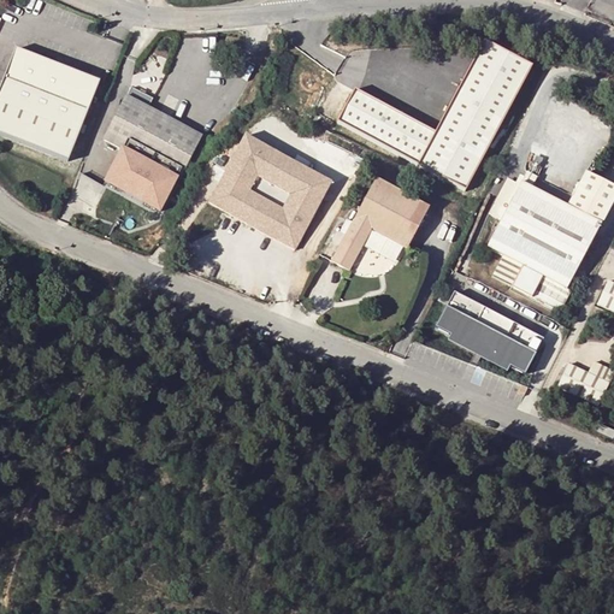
[(437,131),(356,88),(340,119),(467,189),(533,66),(485,40),(437,131)]
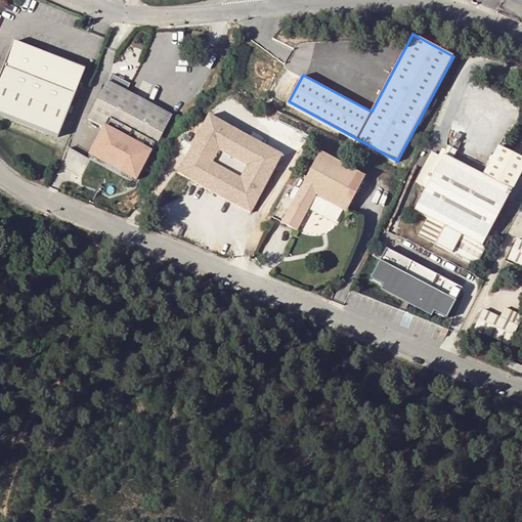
[(0,95),(0,103),(67,135),(96,70),(28,37),(0,95)]
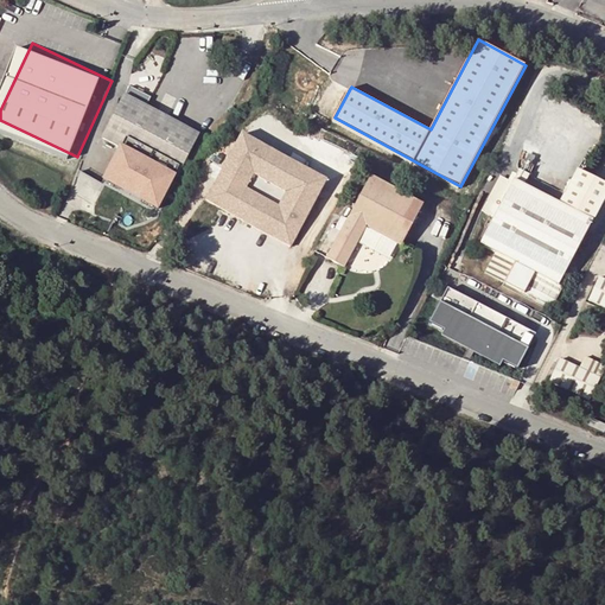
[(179,174),(203,134),(131,93),(107,133),(179,174)]
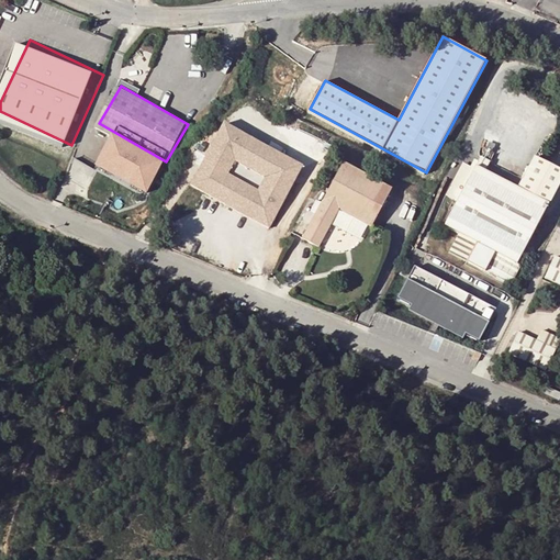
[(304,166),(227,121),(192,182),(270,226),(304,166)]
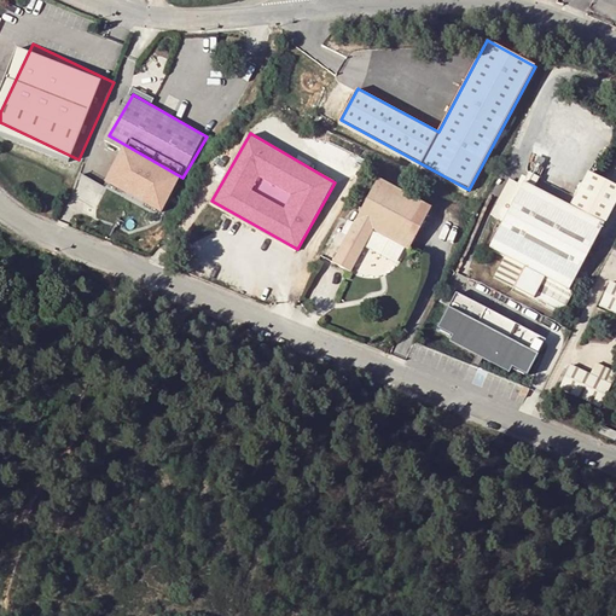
[(179,178),(127,147),(109,179),(161,209),(179,178)]
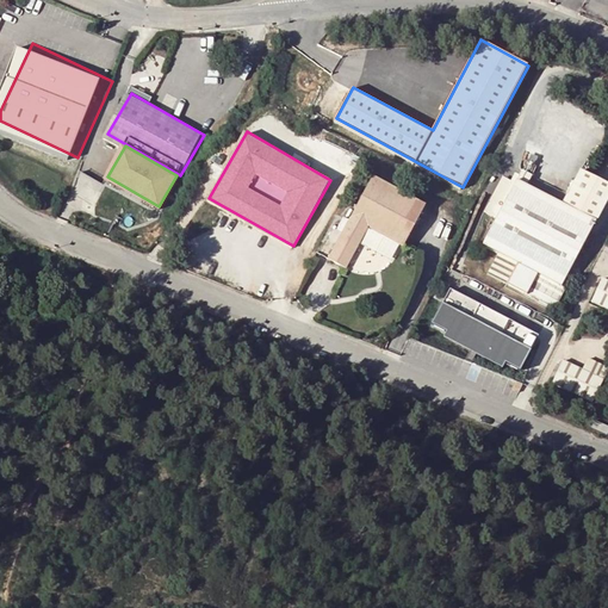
[(506,196),(585,237),(607,196),(607,178),(606,178),(582,165),(563,200),(516,175),(506,196)]
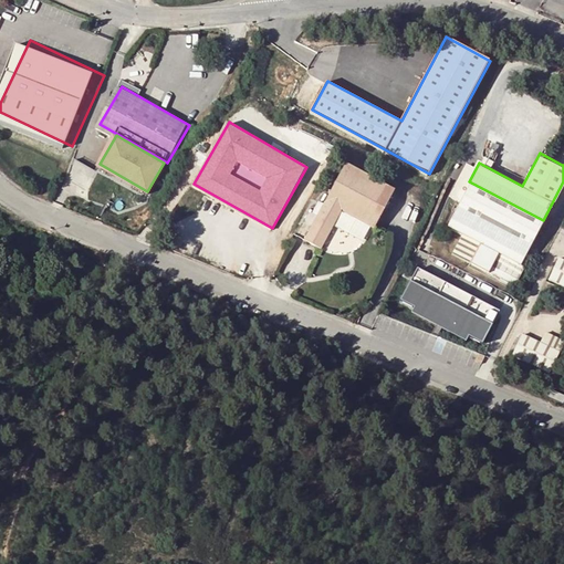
[(343,210),(375,228),(396,190),(348,164),(306,238),(322,247),(343,210)]
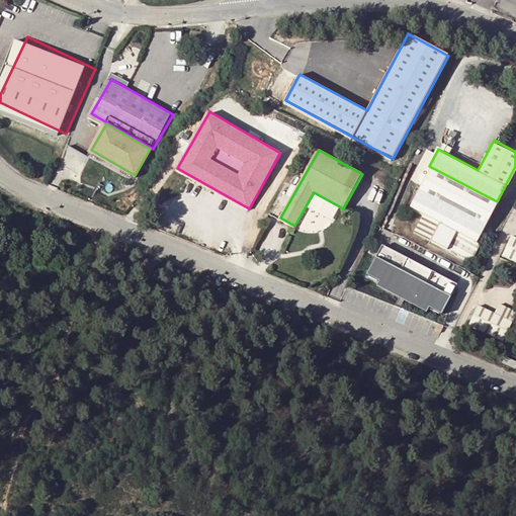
[(423,209),(478,238),(497,201),(429,166),(411,202),(423,209)]
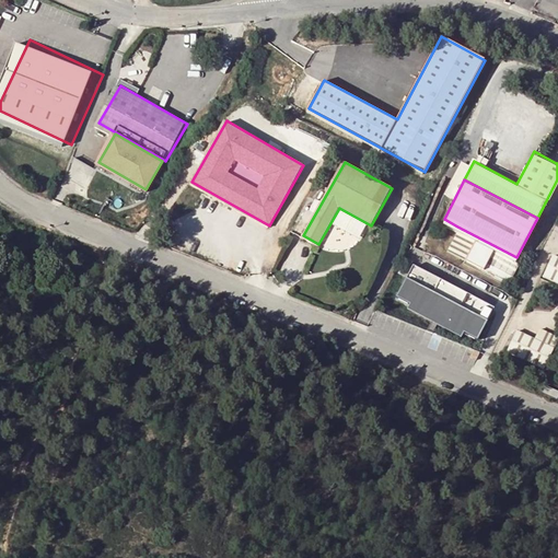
[(516,257),(457,227),(448,246),(510,279),(520,259),(516,257)]
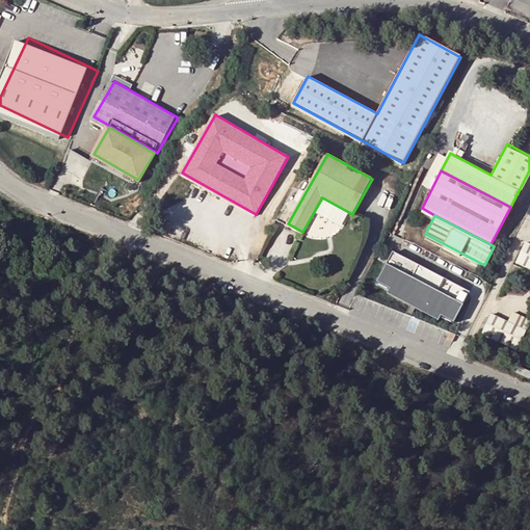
[(529,239),(528,239),(519,259),(529,264),(529,239)]
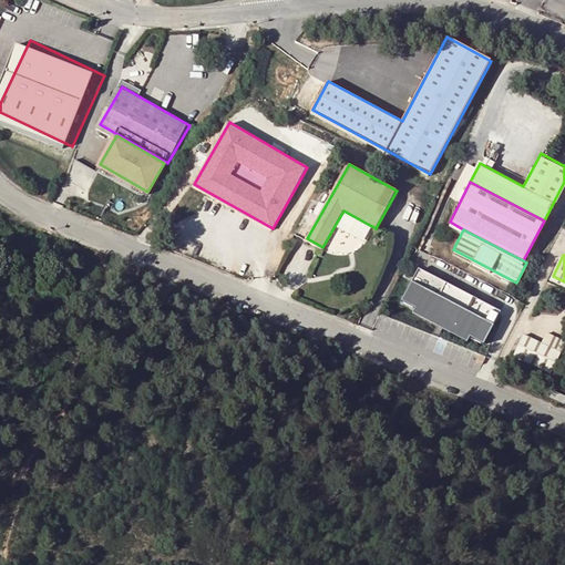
[(499,314),(418,270),(399,304),(481,347),(499,314)]
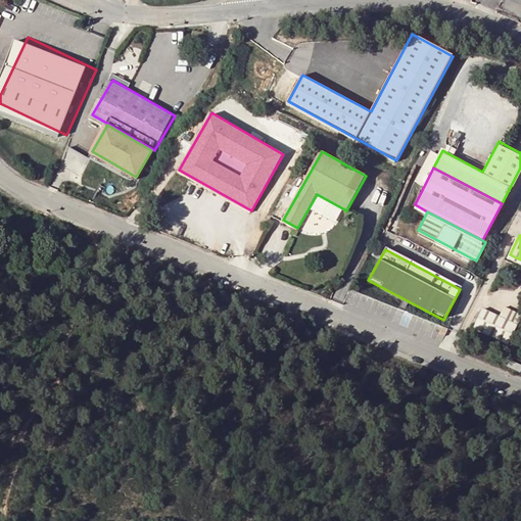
[(509,340),(518,321),(484,304),(474,323),(509,340)]
